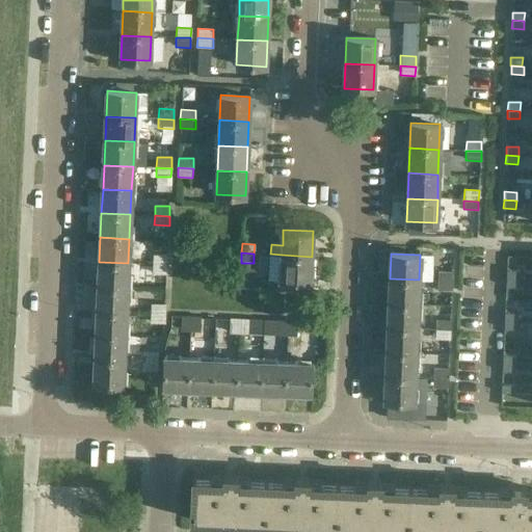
[(152,265),(167,265),(167,255),(152,255),(152,265)]
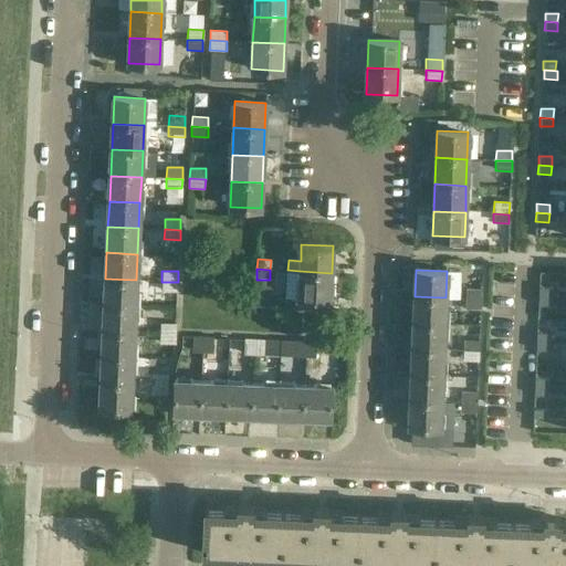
[(300,271),(299,297),(329,300),(332,273),(300,271)]
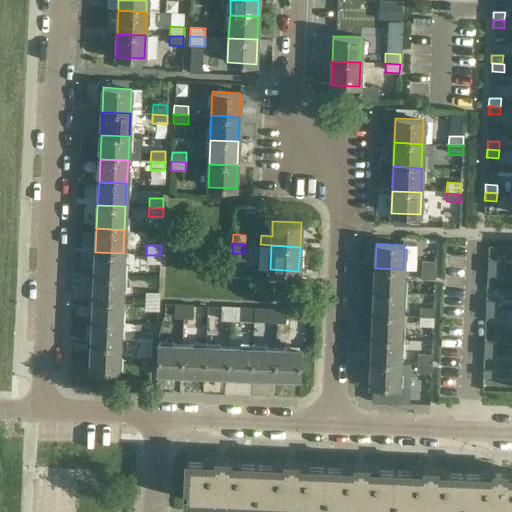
[(122,276),(123,253),(95,252),(94,275),(122,276)]
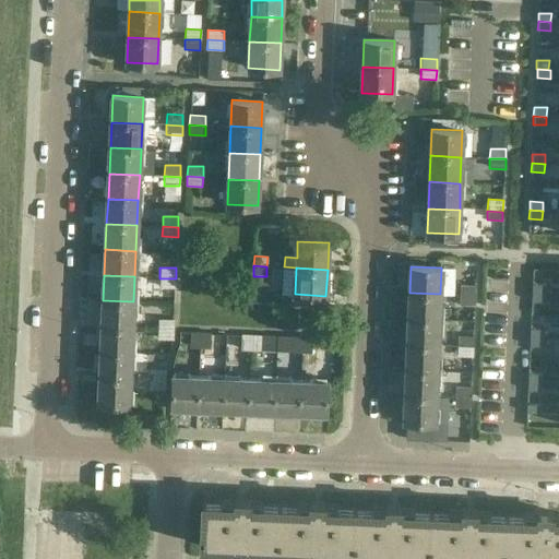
[(176,278),(159,278),(159,287),(176,288),(176,278)]
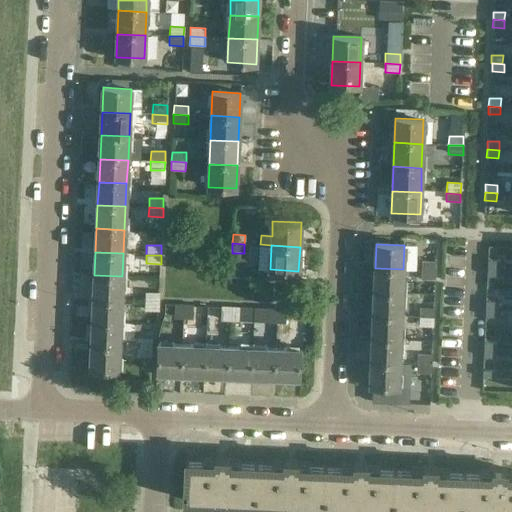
[(487,260),(487,268),(499,268),(499,260),(487,260)]
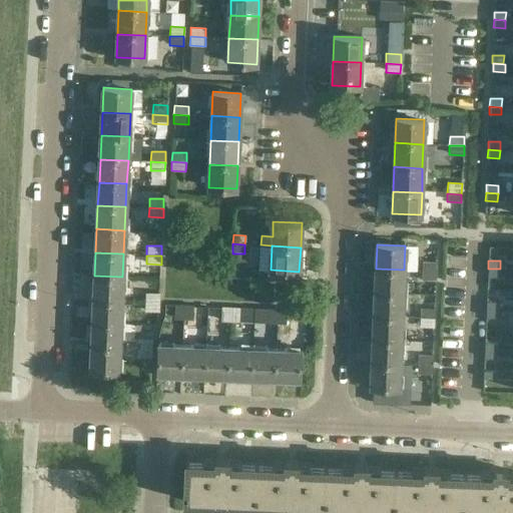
[(422,271),(436,272),(436,263),(422,262),(422,271)]
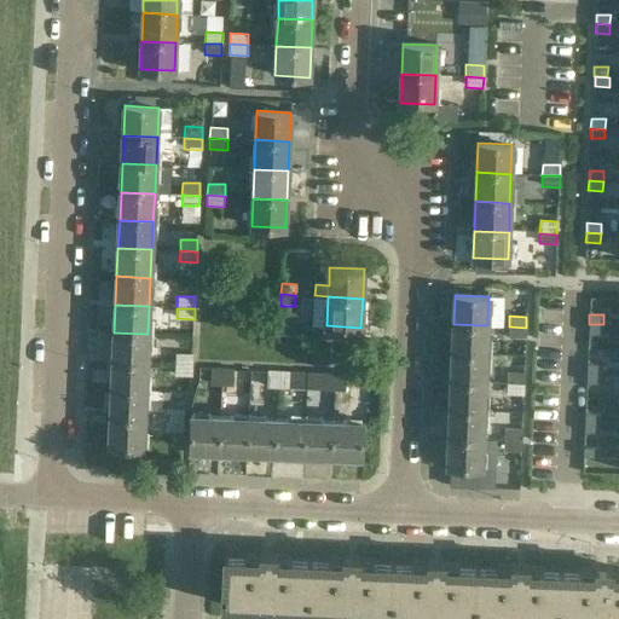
[(453,324),(452,353),(486,354),(487,325),(453,324)]
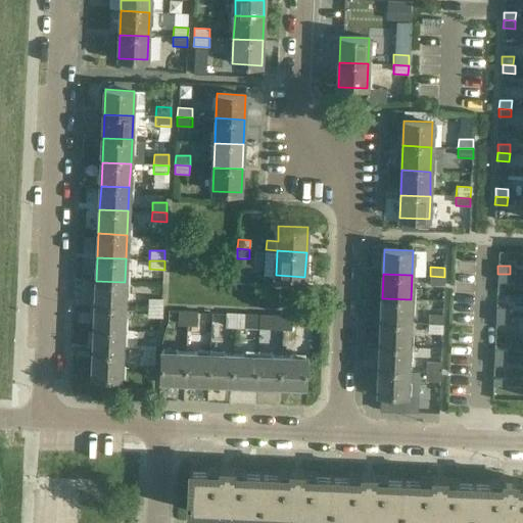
[(497,274),(497,282),(510,282),(510,274),(497,274)]
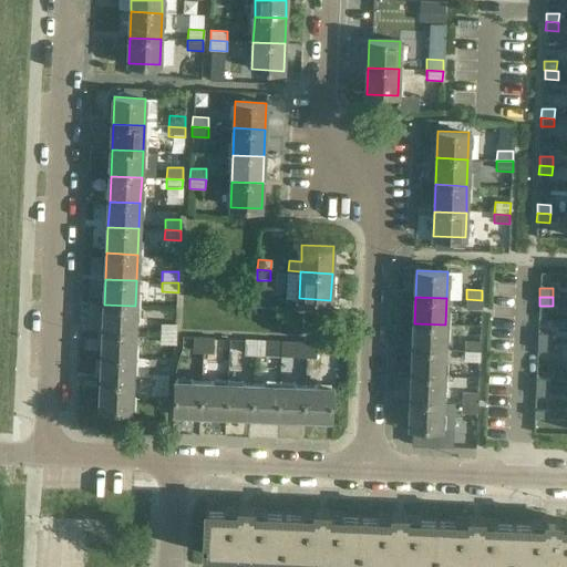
[(482,300),(466,299),(465,310),(482,310),(482,300)]
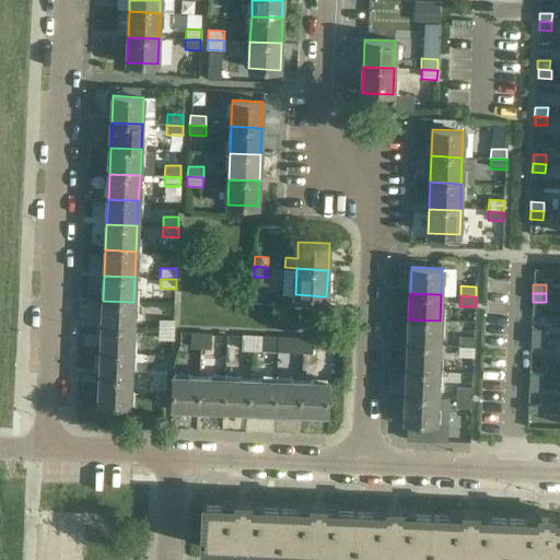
[(103,301),(102,326),(132,328),(133,302),(103,301)]
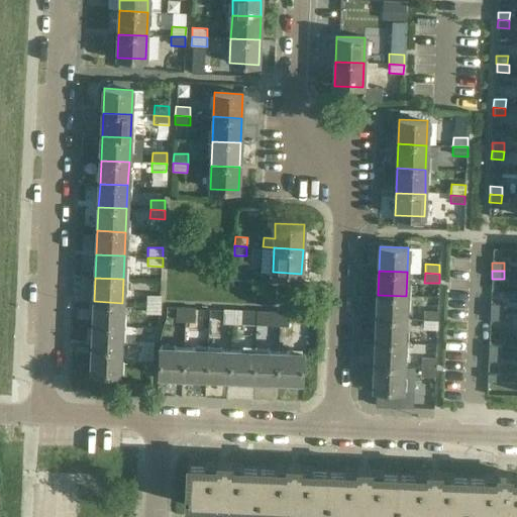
[(145,304),(161,305),(161,295),(146,295),(145,304)]
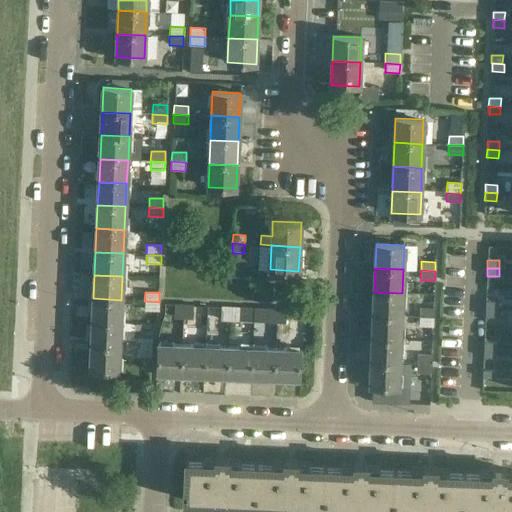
[(374,292),(373,316),(401,317),(402,293),(374,292)]
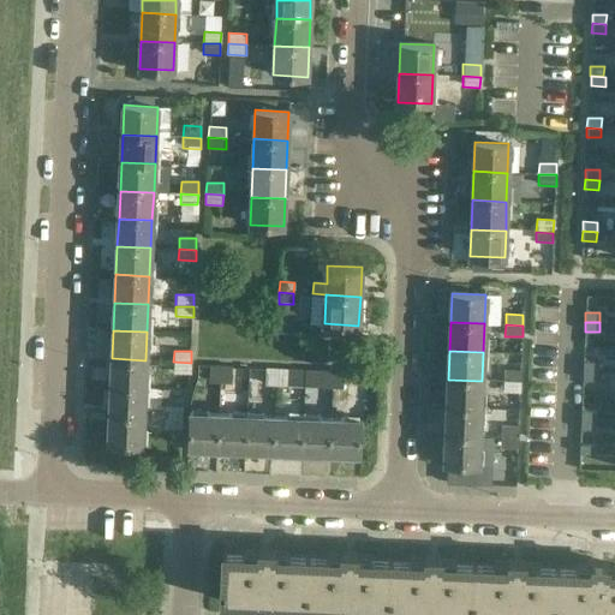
[(112,358),(111,387),(144,389),(145,360),(112,358)]
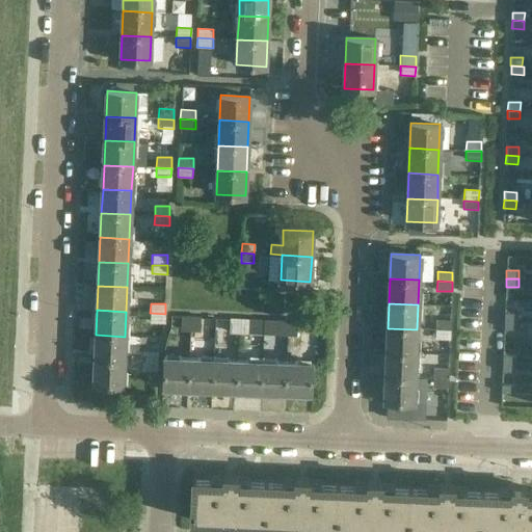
[(504,312),(504,320),(517,321),(516,313),(504,312)]
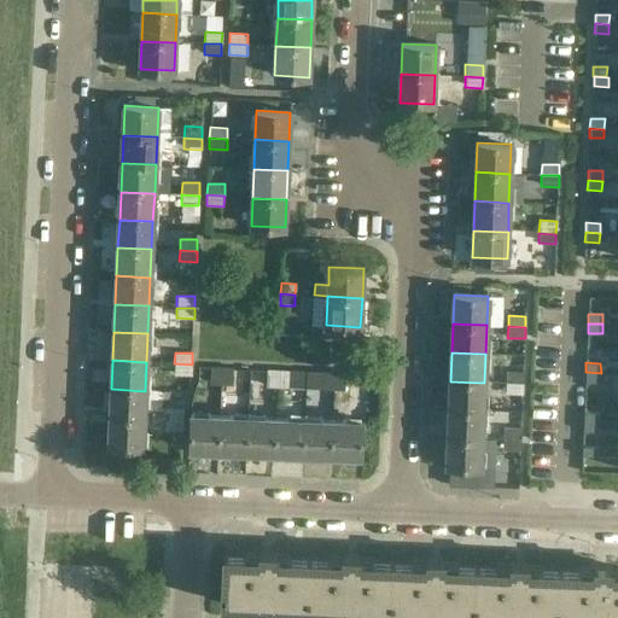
[(192,365),(174,363),(174,375),(191,375),(192,365)]
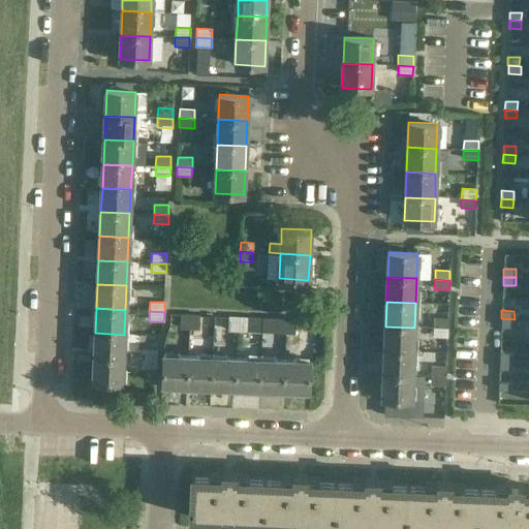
[(188,329),(189,314),(181,314),(180,329),(188,329)]
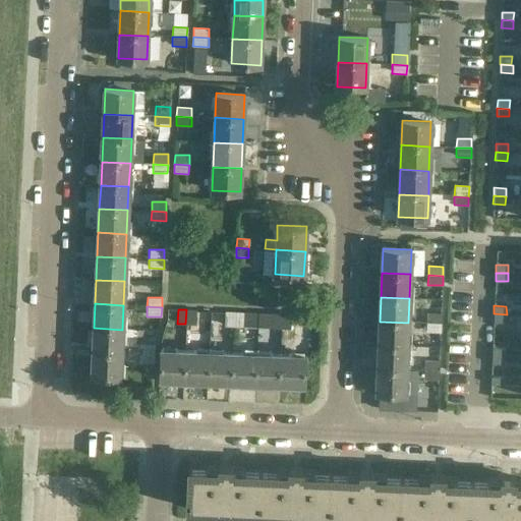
[(186,309),(185,324),(195,325),(196,310),(186,309)]
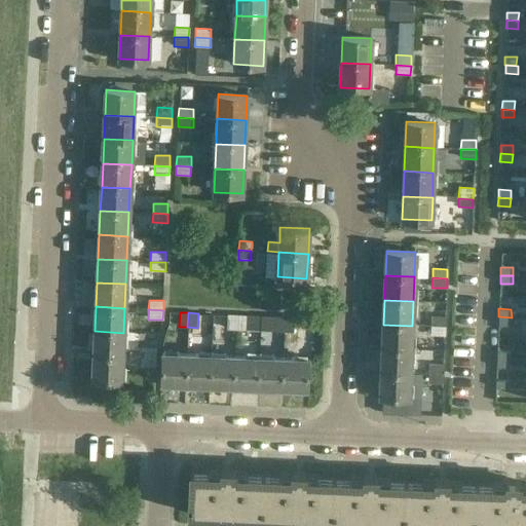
[(235,330),(236,314),(227,314),(226,329),(235,330)]
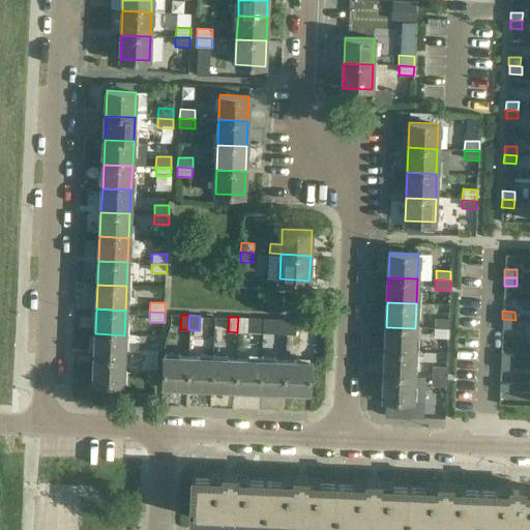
[(238,317),(237,332),(261,333),(262,319),(238,317)]
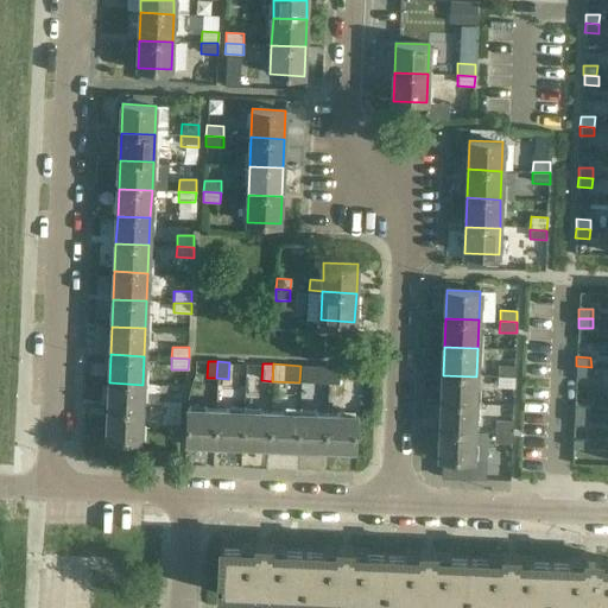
[(329,384),(330,367),(317,366),(317,382),(329,384)]
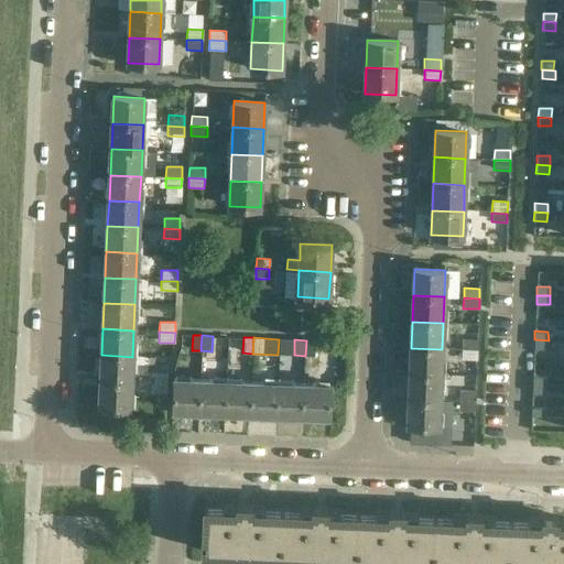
[(477,351),(477,339),(462,339),(461,350),(477,351)]
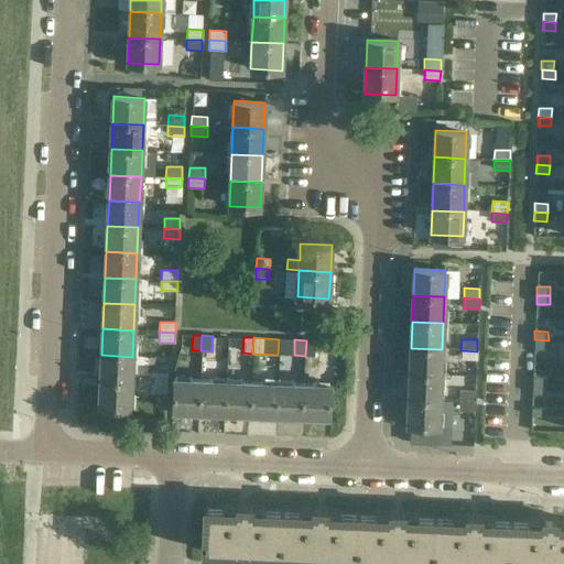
[(534,339),(534,348),(548,349),(549,340),(534,339)]
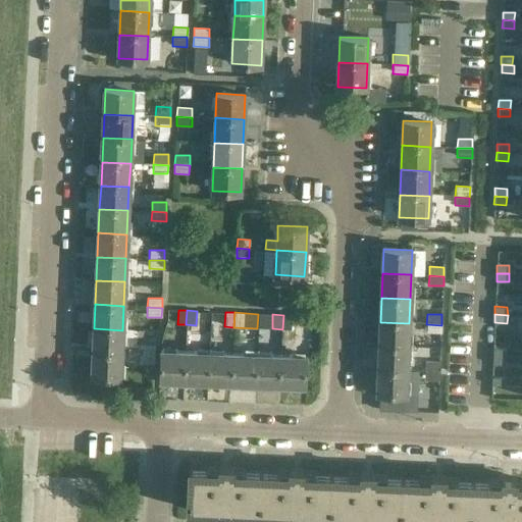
[(283,315),(282,329),(291,329),(292,315),(283,315)]
